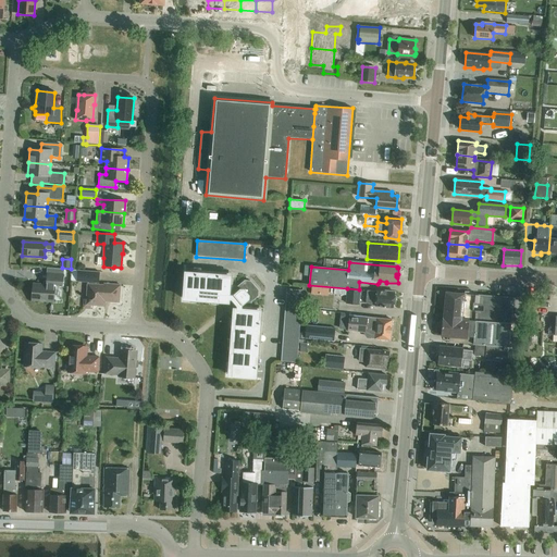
[(44,285),(33,285),(32,301),(53,302),(54,286),(63,287),(64,270),(47,269),(46,282),(44,284),(44,285)]
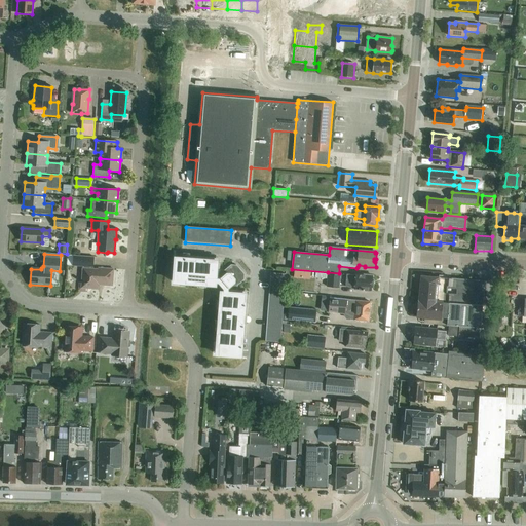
[(95,257),(73,256),(73,264),(83,265),(83,269),(82,269),(82,277),(83,278),(84,279),(84,284),(79,284),(78,291),(86,292),(86,289),(98,290),(98,283),(103,283),(103,286),(112,286),(113,269),(99,268),(99,270),(90,269),(90,266),(94,266),(95,257)]
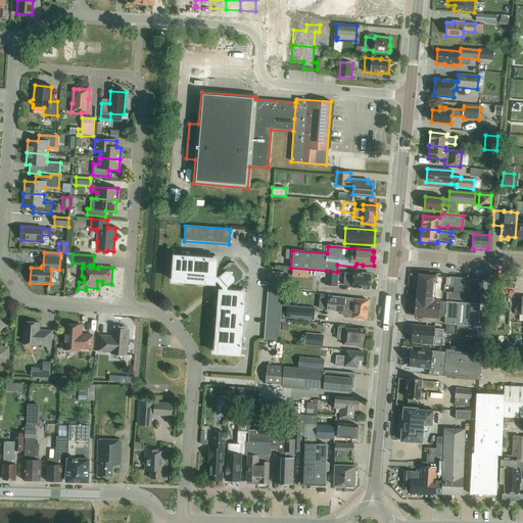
[(195,257),(194,259),(187,259),(187,257),(174,256),(173,279),(184,280),(184,282),(193,283),(194,280),(205,281),(205,284),(215,285),(215,282),(217,282),(222,288),(222,290),(220,290),(219,299),(222,300),(221,312),(218,312),(218,321),(220,321),(219,332),(217,332),(216,341),(219,341),(218,353),(240,355),(241,342),(239,342),(239,334),(241,335),(242,322),(240,322),(241,314),(243,314),(244,301),(242,301),(243,292),(235,291),(236,284),(242,279),(243,273),(235,264),(230,264),(223,270),(216,269),(217,262),(207,260),(207,258),(195,257)]
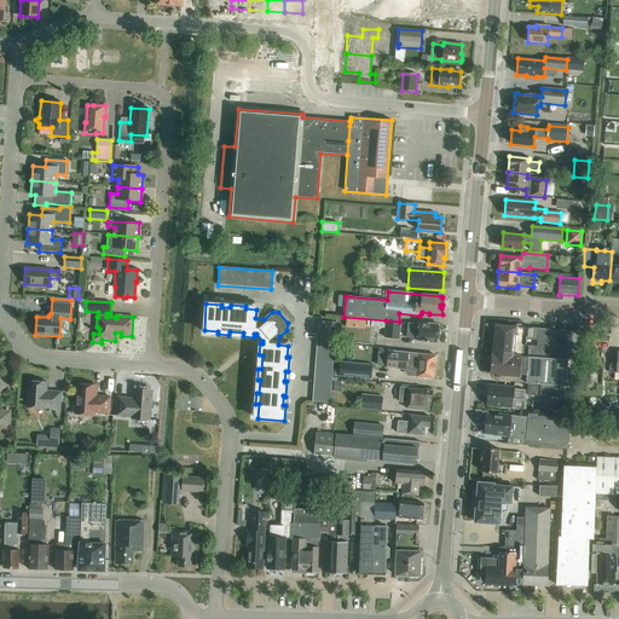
[(400,323),(399,322),(386,320),(385,325),(383,337),(399,340),(400,323)]
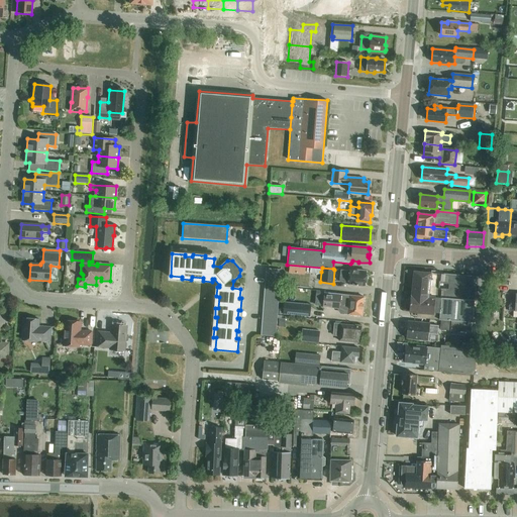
[(281,270),(266,269),(265,286),(261,336),(276,337),(281,270)]
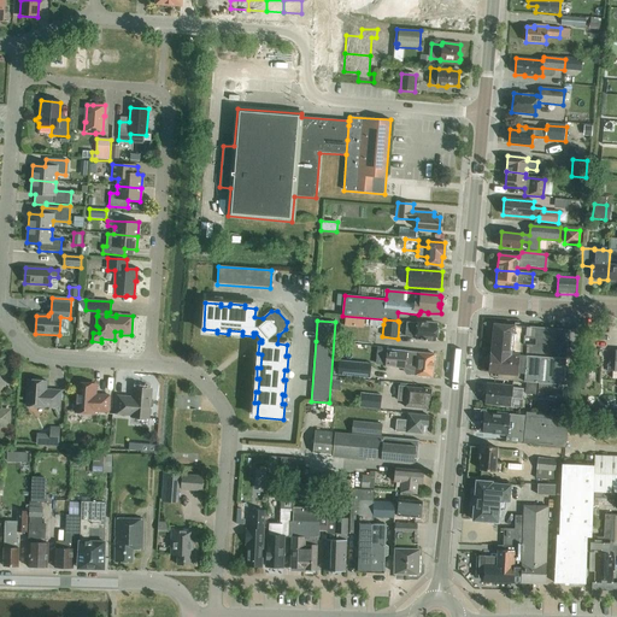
[(406,322),(405,336),(416,338),(416,341),(422,341),(422,340),(435,341),(438,324),(423,323),(423,322),(422,322),(417,322),(417,323),(406,322)]
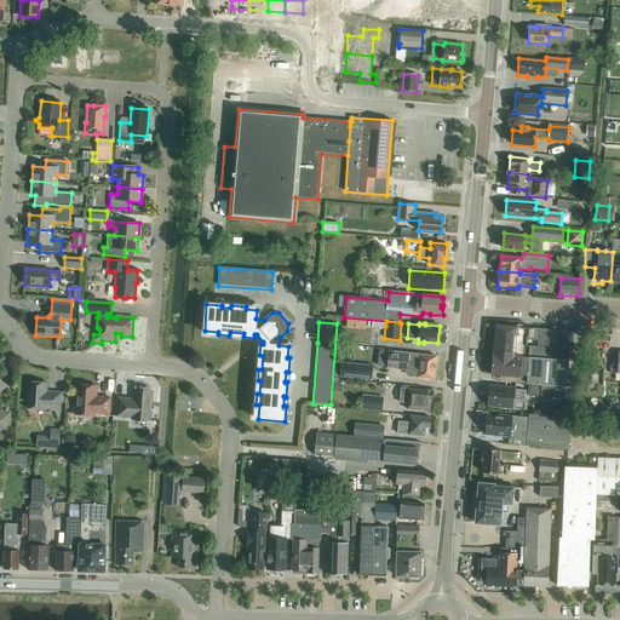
[(495,326),(491,374),(520,377),(520,375),(527,375),(527,384),(529,384),(561,386),(567,386),(570,332),(495,326)]
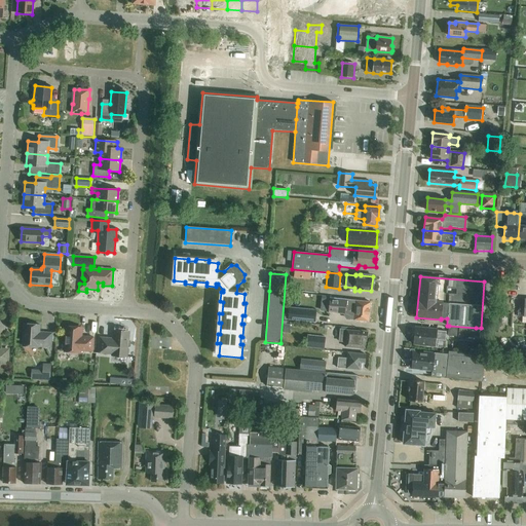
[(323,296),(322,310),(329,311),(328,312),(343,313),(344,313),(344,315),(345,315),(346,316),(350,316),(349,320),(368,322),(370,302),(331,298),(331,297),(323,296)]
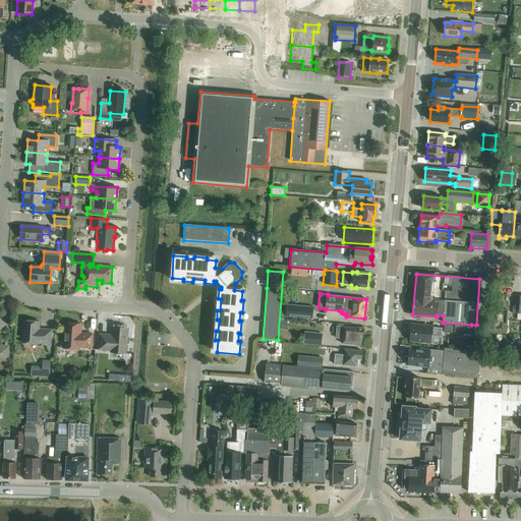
[(286,305),(285,316),(304,319),(305,307),(286,305)]
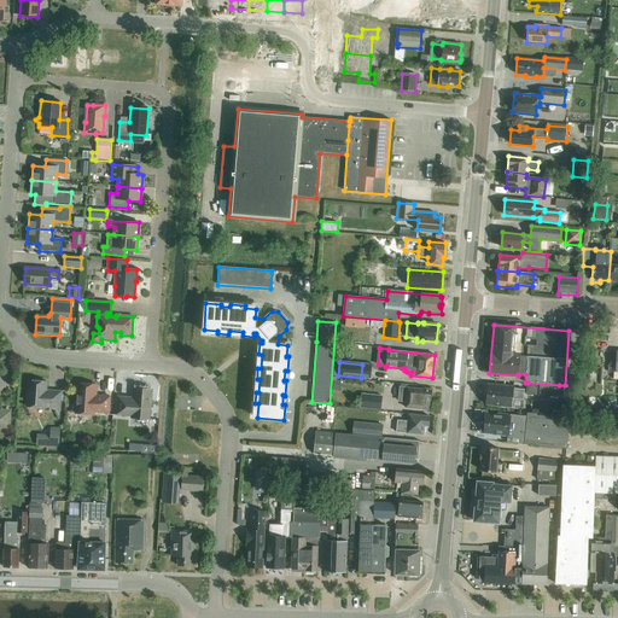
[(46,383),(28,382),(25,407),(45,408),(60,409),(60,392),(46,391),(46,383)]
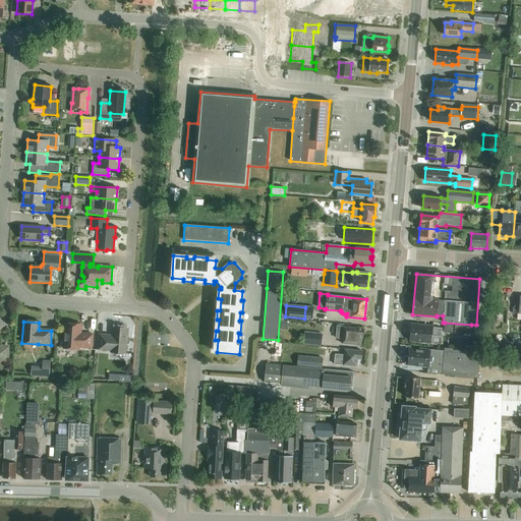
[(445,323),(444,333),(470,335),(471,325),(445,323)]
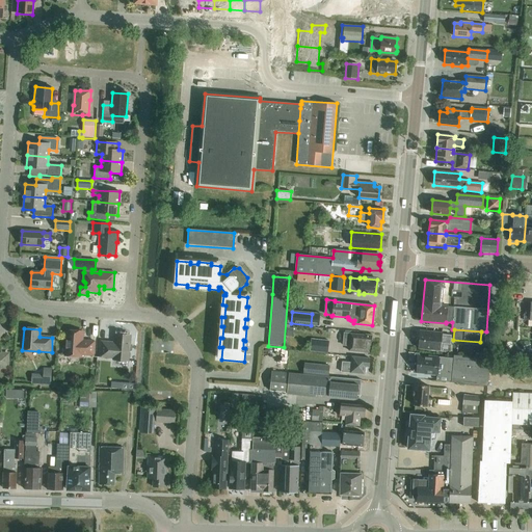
[(81,356),(81,354),(94,355),(95,342),(82,341),(82,331),(67,330),(65,355),(81,356)]
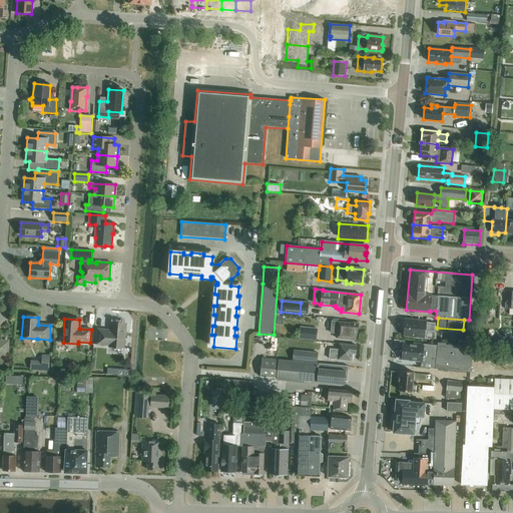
[(404,335),(404,336),(424,339),(425,332),(434,333),(435,324),(426,323),(426,321),(405,319),(404,329),(403,330),(403,333),(404,335)]
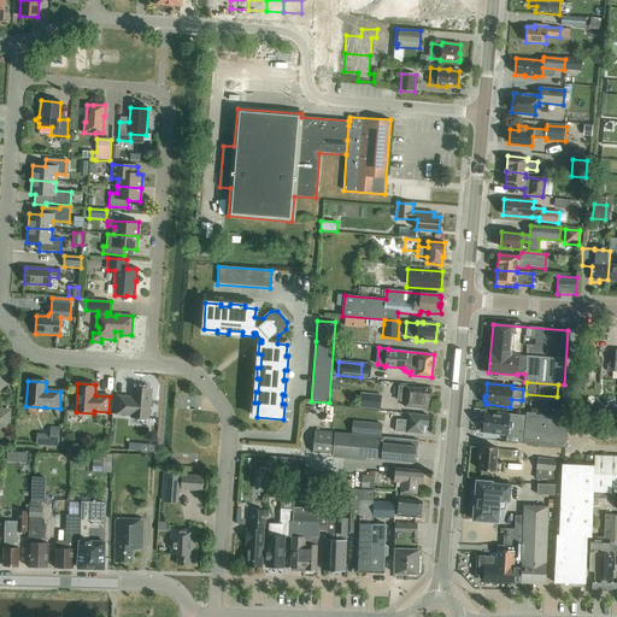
[(399,387),(398,397),(397,401),(404,403),(404,406),(428,410),(429,400),(430,400),(430,391),(399,387)]
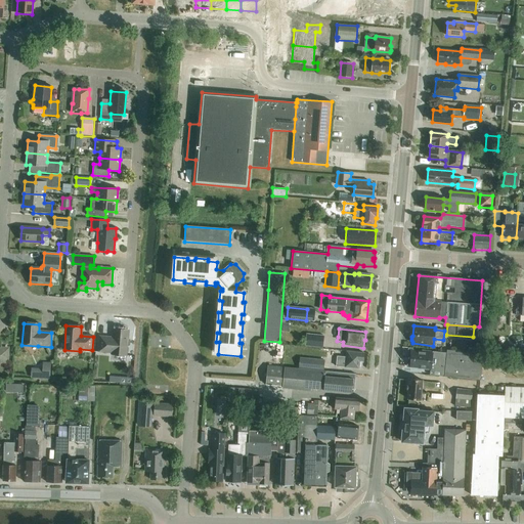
[(113,330),(113,338),(100,337),(98,352),(111,353),(111,355),(127,356),(128,346),(130,346),(130,341),(128,340),(129,331),(113,330)]
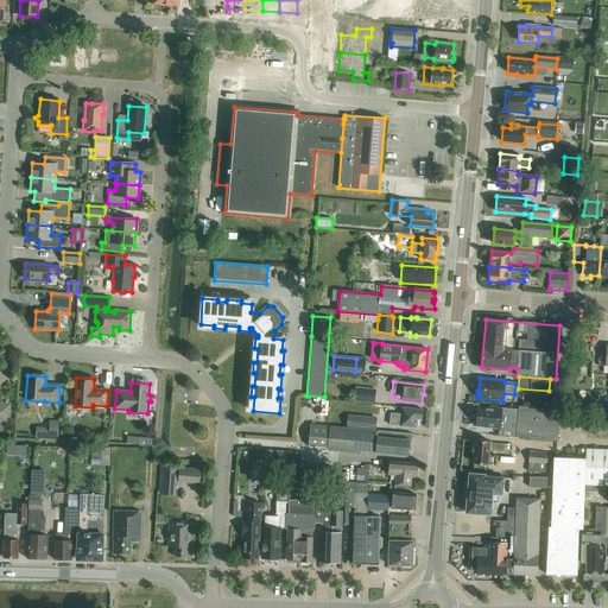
[(354,401),(374,404),(375,390),(355,387),(354,401)]
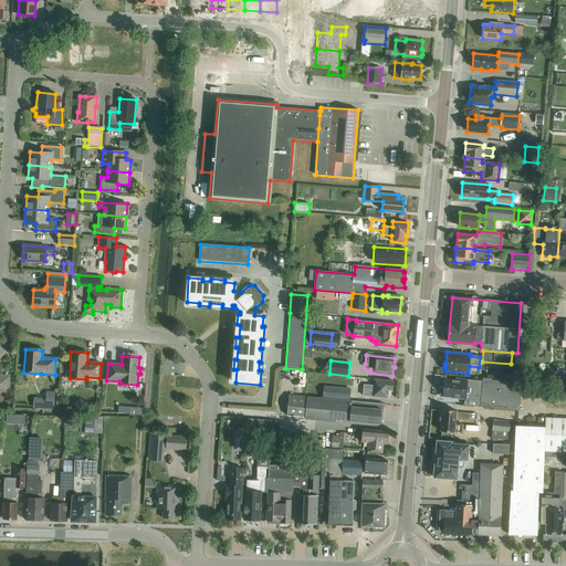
[(0,392),(10,394),(10,376),(0,375),(0,392)]
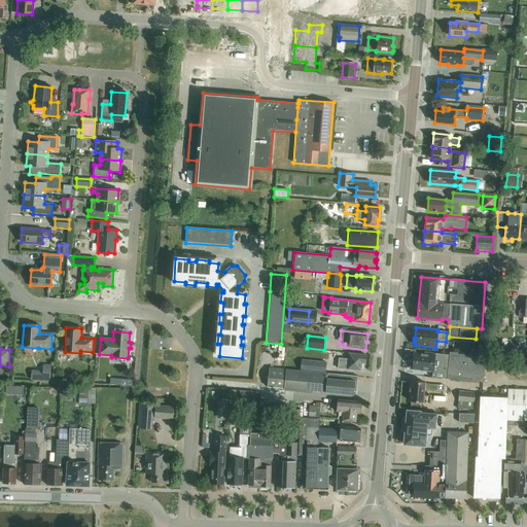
[(449,355),(434,354),(424,353),(424,354),(414,353),(413,353),(413,359),(414,359),(413,369),(423,370),(423,372),(432,373),(442,374),(442,373),(443,373),(443,370),(448,371),(447,379),(483,383),(486,357),(457,354),(458,353),(450,352),(449,355)]
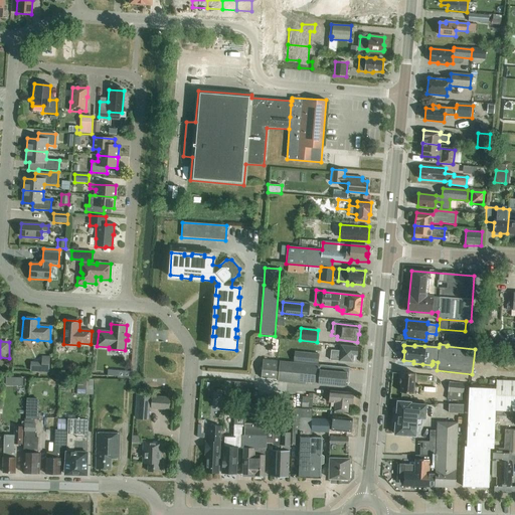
[(332,351),(331,360),(339,361),(353,362),(354,355),(356,356),(357,347),(341,345),(340,352),(332,351)]
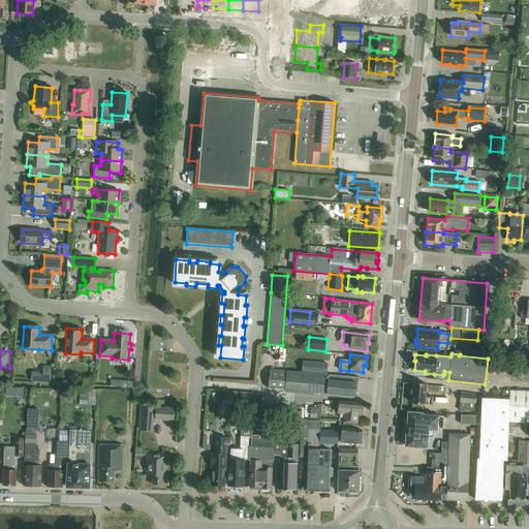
[(302,373),(327,375),(328,364),(303,362),(302,373)]
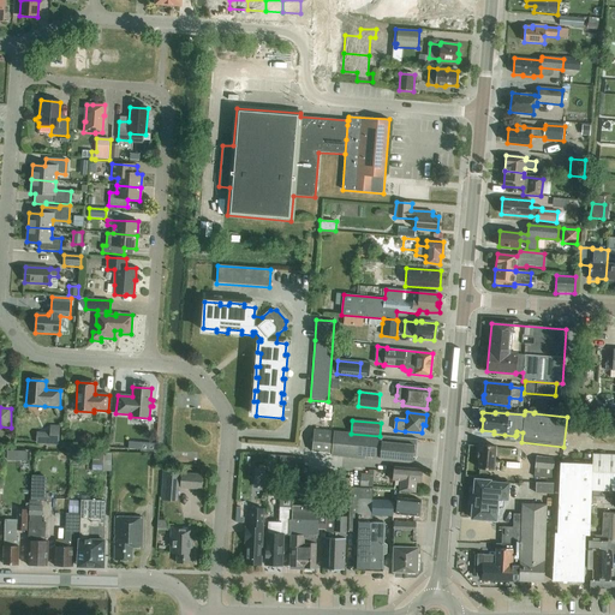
[(60,445),(60,427),(51,427),(51,445),(60,445)]
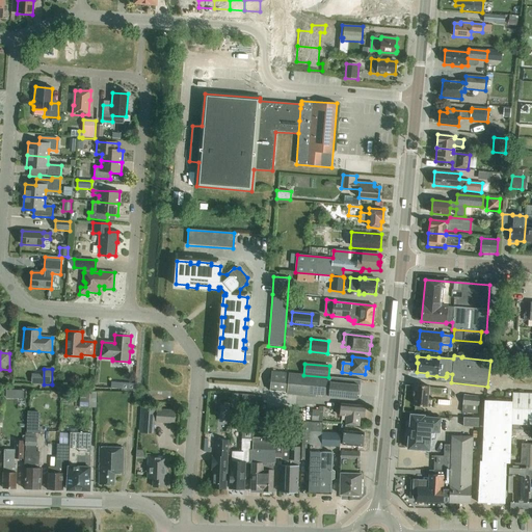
[(328,377),(303,375),(271,372),(270,391),(287,392),(287,394),(316,397),(316,395),(357,399),(360,380),(328,377)]
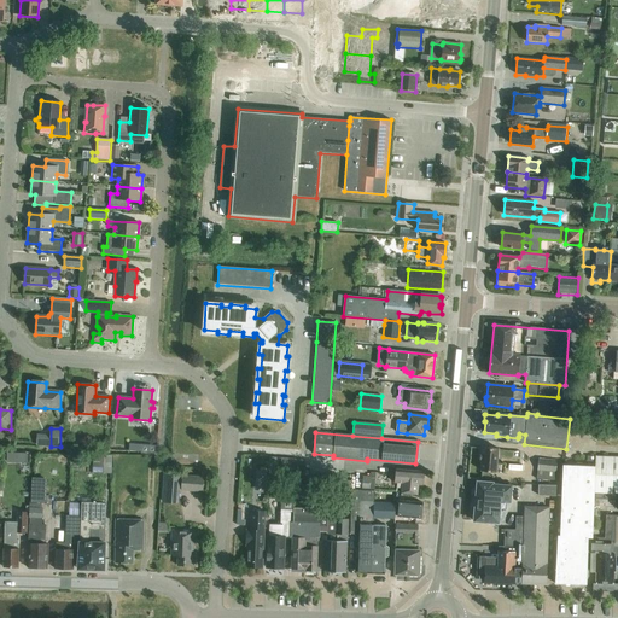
[(496,472),(503,472),(505,465),(497,465),(499,449),(482,447),(481,455),(479,460),(482,460),(481,471),(496,472)]
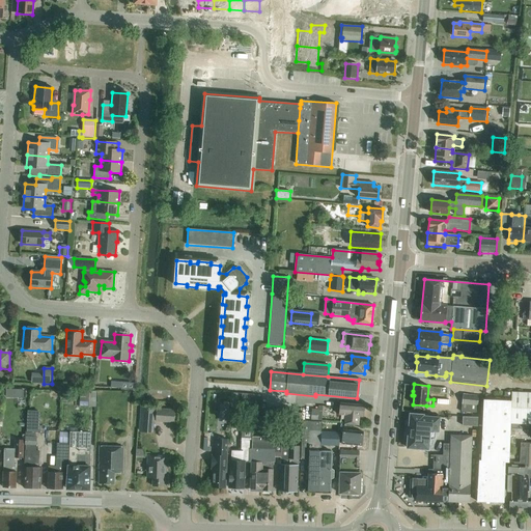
[(16,390),(6,389),(6,397),(16,398),(16,390)]
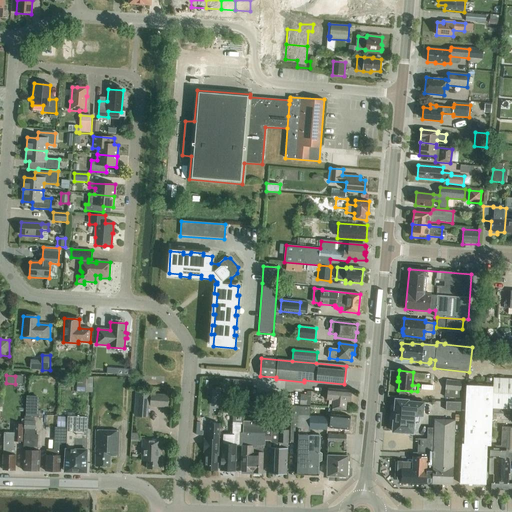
[(79,377),(79,387),(93,388),(93,377),(79,377)]
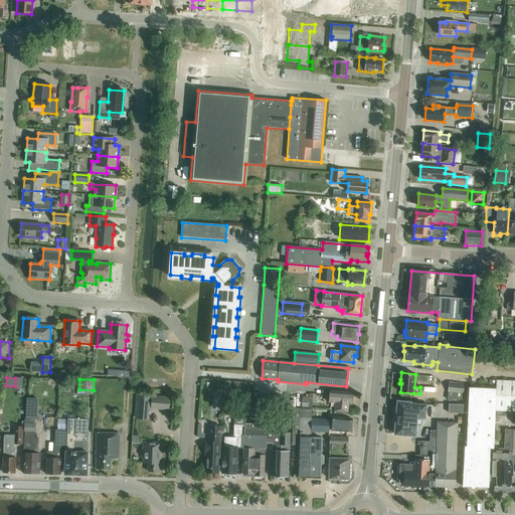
[(496,389),(495,419),(506,420),(507,411),(514,410),(514,380),(496,380),(496,389)]
